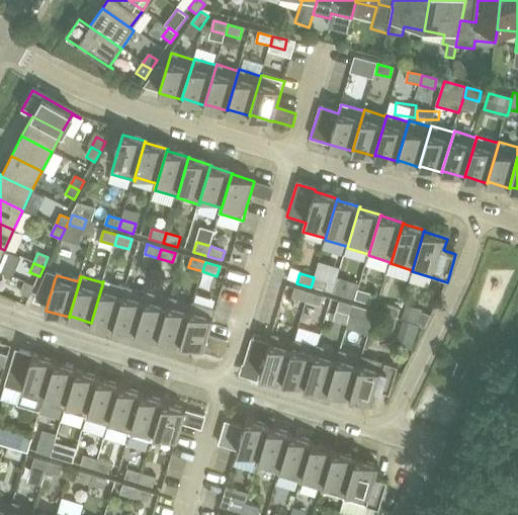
[(328,281),(314,277),(311,287),(325,291),(328,281)]
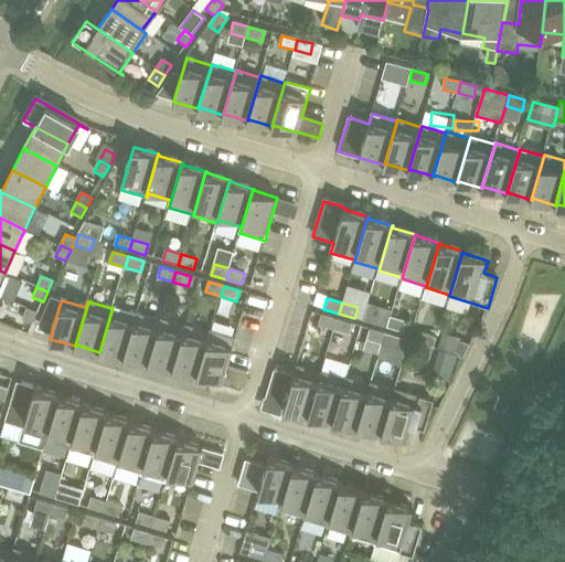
[(100,351),(124,358),(137,313),(136,313),(136,314),(113,307),(99,352),(100,351)]
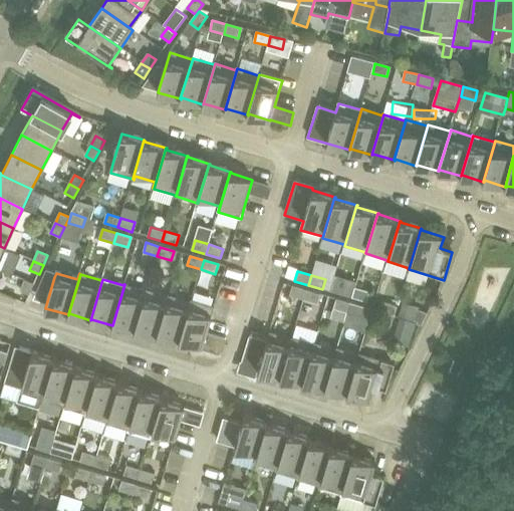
[(25,280),(20,291),(29,295),(34,284),(25,280)]
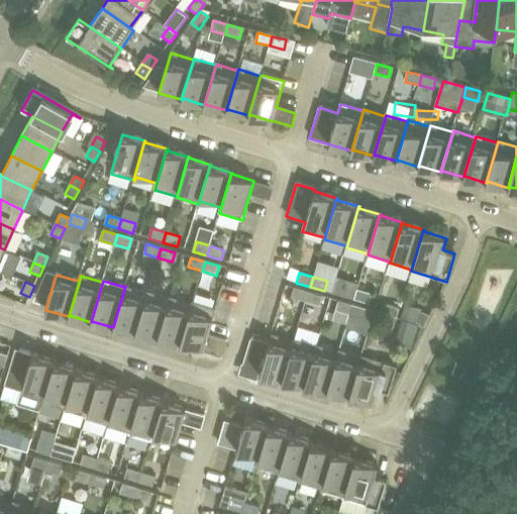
[(348,282),(343,297),(354,300),(358,285),(348,282)]
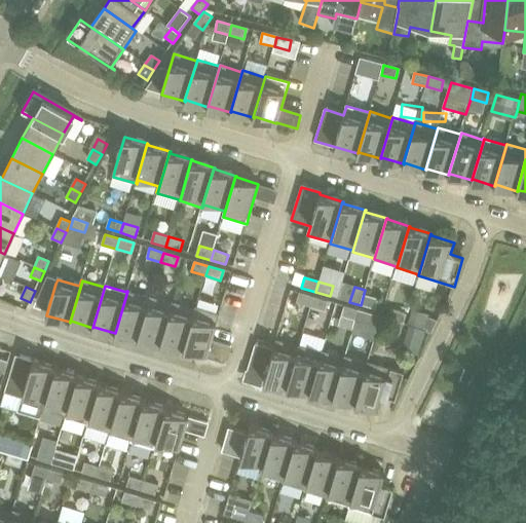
[(138,338),(150,296),(149,297),(127,291),(115,333),(116,333),(116,332),(138,338)]
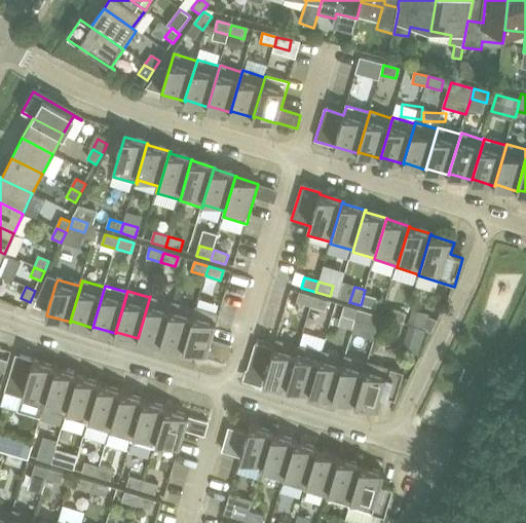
[(297,303),(311,307),(313,298),(300,293),(297,303)]
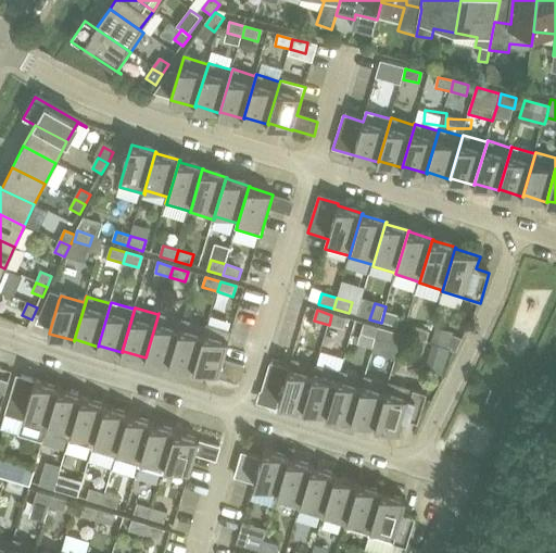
[(400,316),(384,312),(381,323),(396,327),(400,316)]
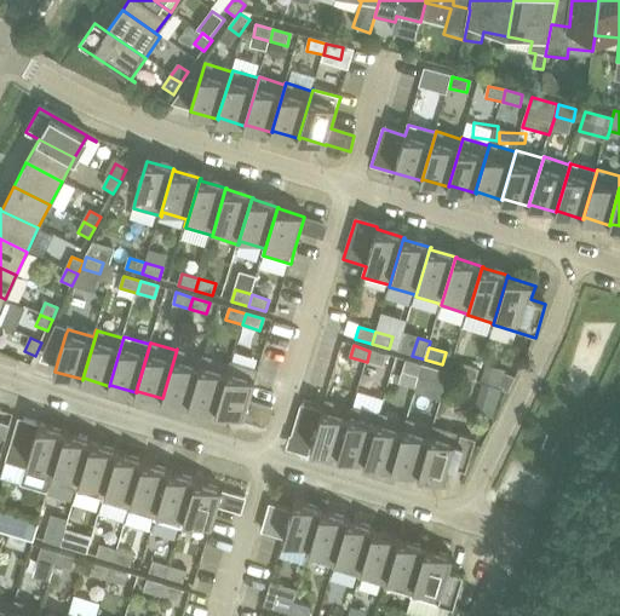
[(202,357),(177,349),(162,398),(164,398),(164,397),(189,406),(205,356),(204,356),(202,357)]
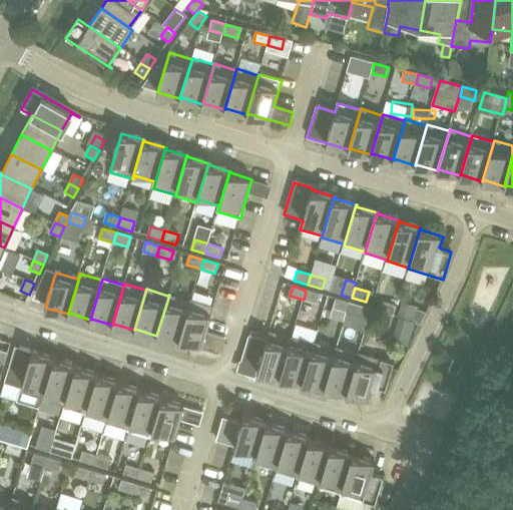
[(320,295),(306,291),(304,300),(317,305),(320,295)]
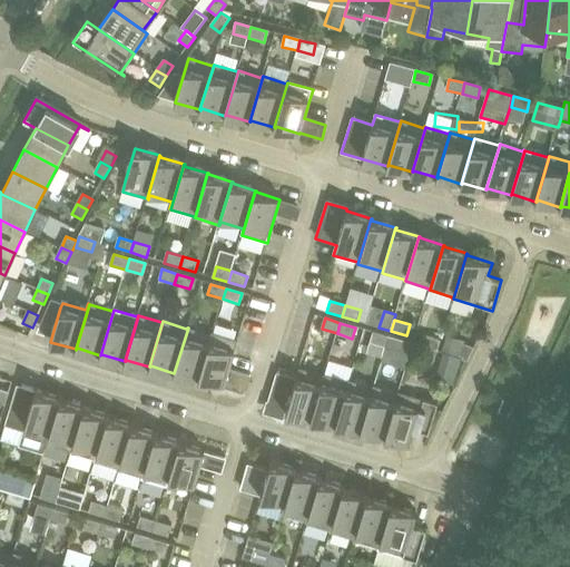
[(199,379),(213,333),(212,333),(212,334),(188,328),(174,373),(175,373),(176,371),(199,379)]
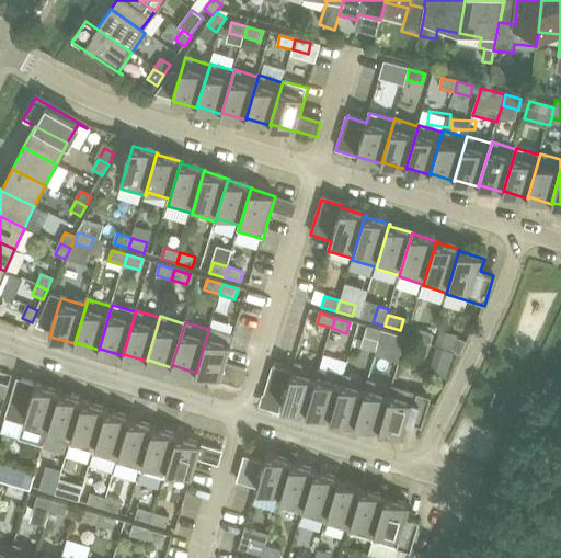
[(379,342),(382,332),(367,327),(364,338),(379,342)]
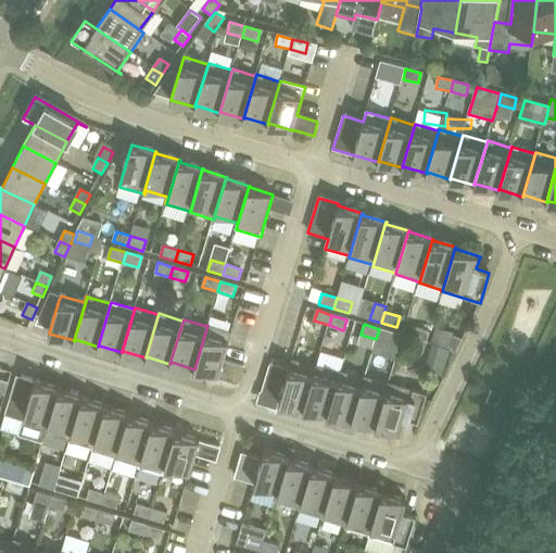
[(231,332),(207,325),(194,369),(196,368),(219,375),(219,374),(225,375),(225,376),(240,380),(244,367),(224,361),(229,342),(228,342),(231,332)]
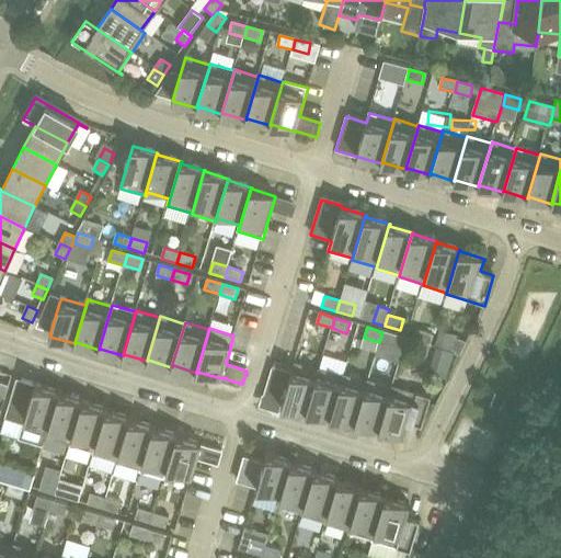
[(434,336),(418,330),(414,341),(431,346),(434,336)]
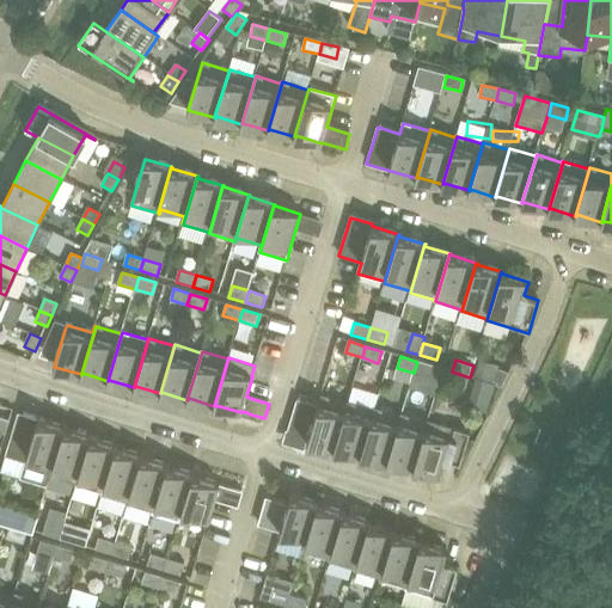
[(434,367),(417,362),(414,373),(430,378),(434,367)]
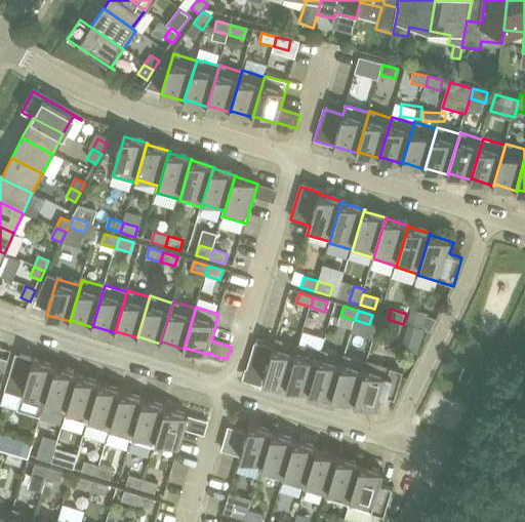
[(422,316),(407,312),(404,323),(419,327),(419,326),(422,316)]
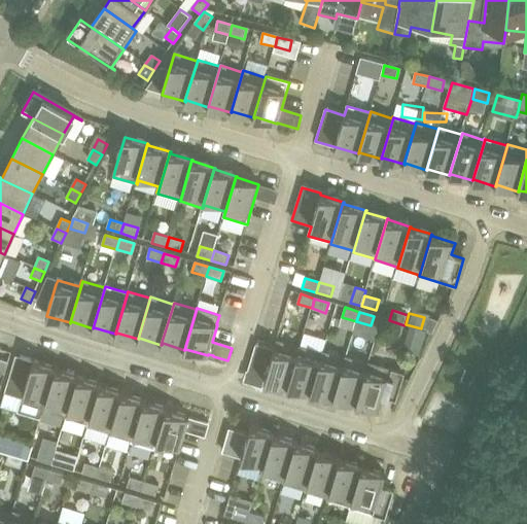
[(424,317),(421,327),(427,329),(426,332),(426,333),(432,334),(438,322),(424,317)]
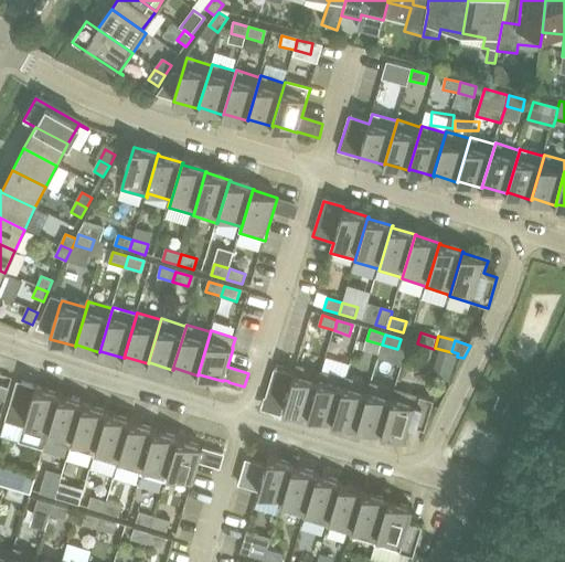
[(457,356),(439,351),(435,366),(454,371),(457,357),(457,356)]
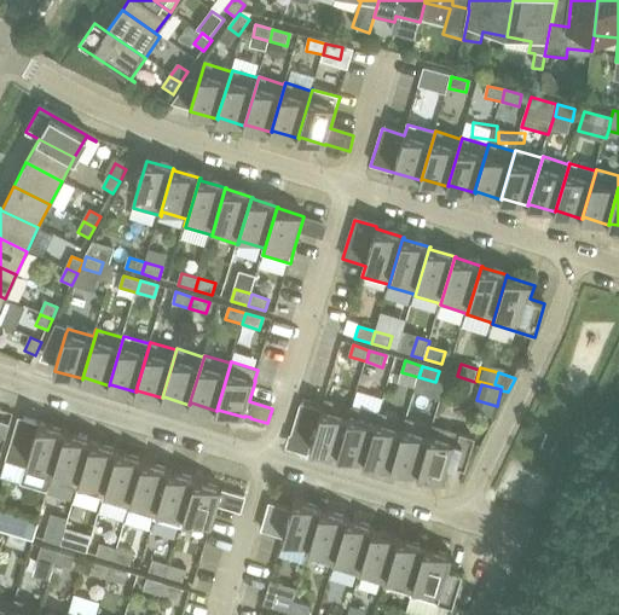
[(387,410),(391,399),(366,390),(363,402),(387,410)]
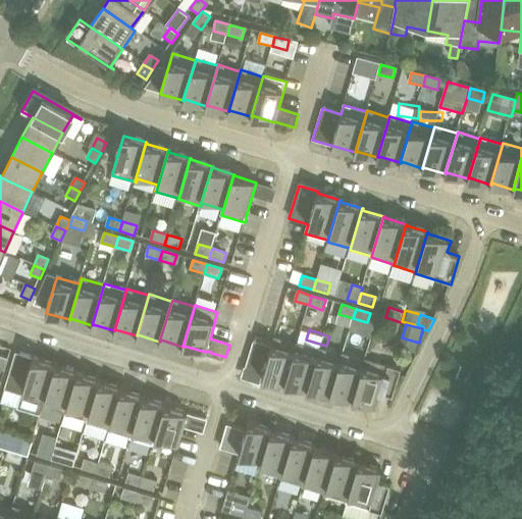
[(262,377),(284,384),(298,343),(297,343),(296,344),(274,338),(271,347),(254,342),(246,368),(263,373),(262,377)]
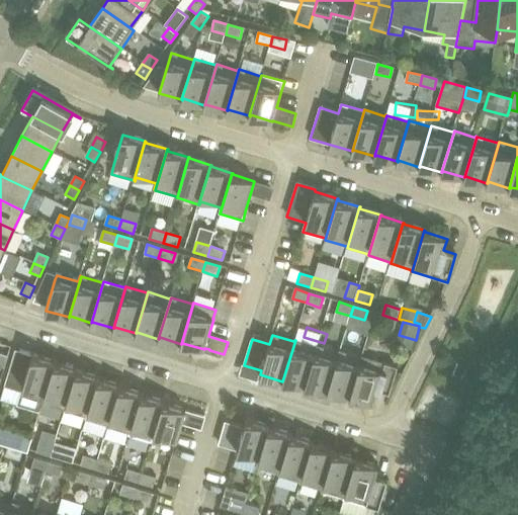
[(306,387),(318,346),(317,345),(317,347),(295,340),(282,381),(283,381),(283,380),(306,387)]
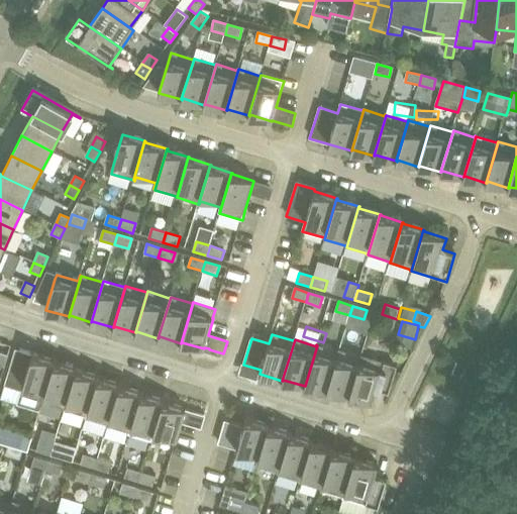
[(306,385),(327,391),(339,350),(338,350),(338,351),(317,345),(305,386),(306,385)]
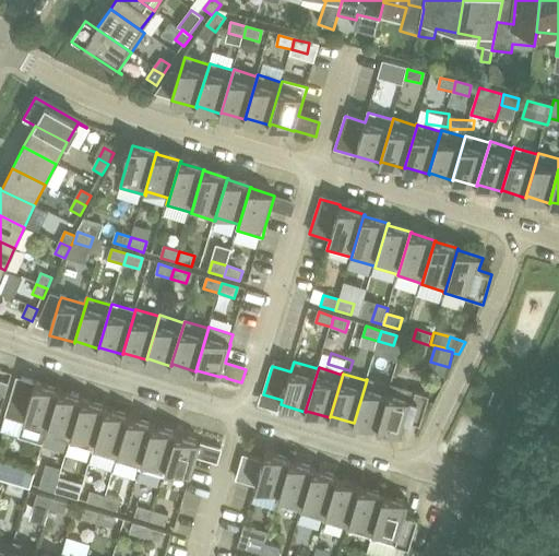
[(378,429),(391,385),(390,385),(390,386),(367,379),(354,423),(355,424),(355,422),(378,429)]
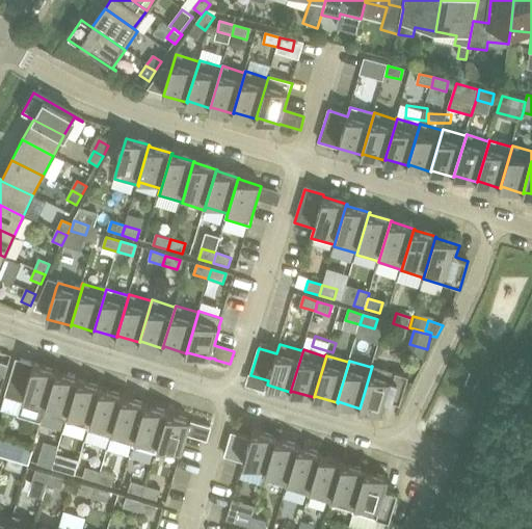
[(43,415),(44,415),(56,372),(32,366),(23,397),(24,397),(22,402),(45,408),(43,415)]
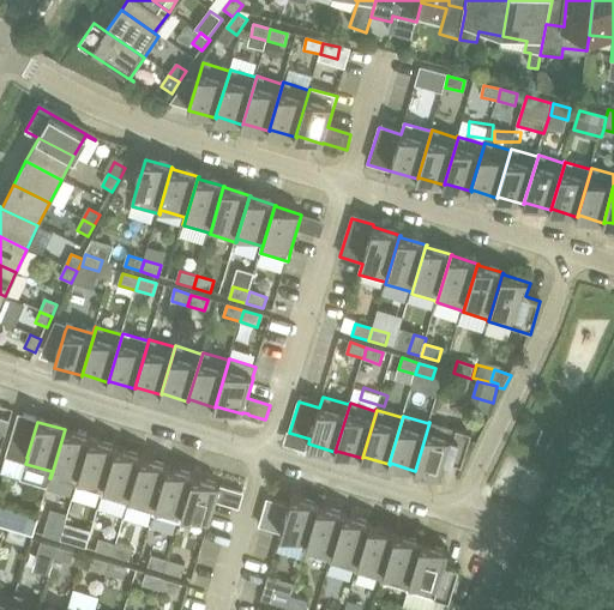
[(429,422),(415,471),(416,471),(416,470),(443,477),(447,463),(462,467),(471,434),(429,422)]
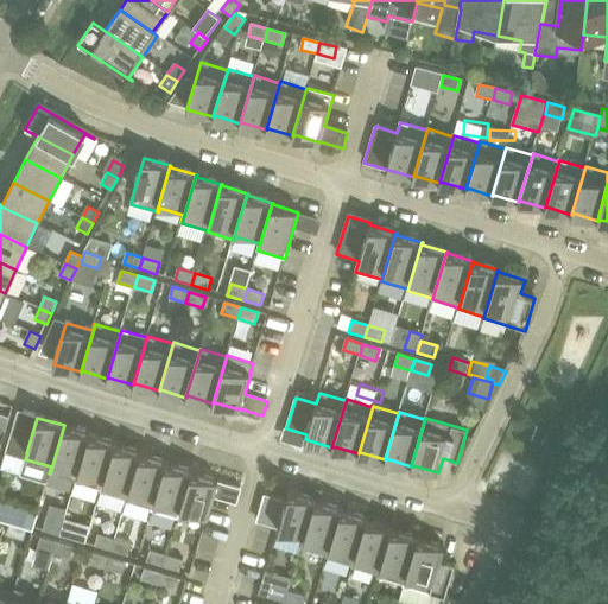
[(65,426),(64,425),(50,474),(75,481),(75,483),(76,483),(89,434),(64,427),(65,426)]
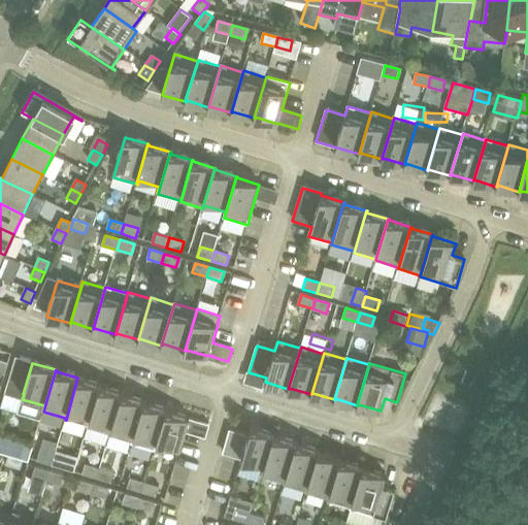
[(88,428),(100,386),(78,380),(78,378),(77,378),(66,420),(88,426),(87,428),(88,428)]
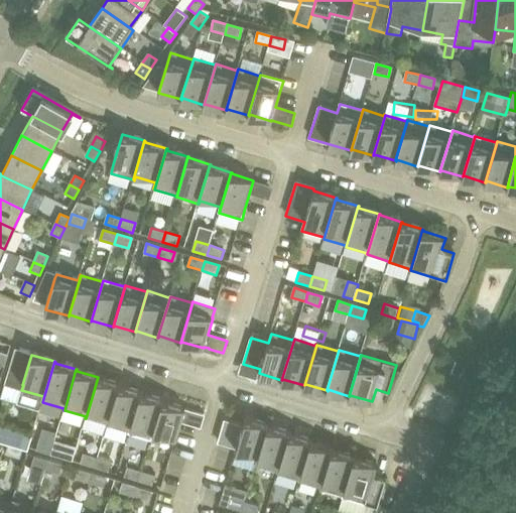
[(107,425),(108,426),(119,385),(98,378),(99,377),(98,377),(86,418),(107,424),(107,425)]
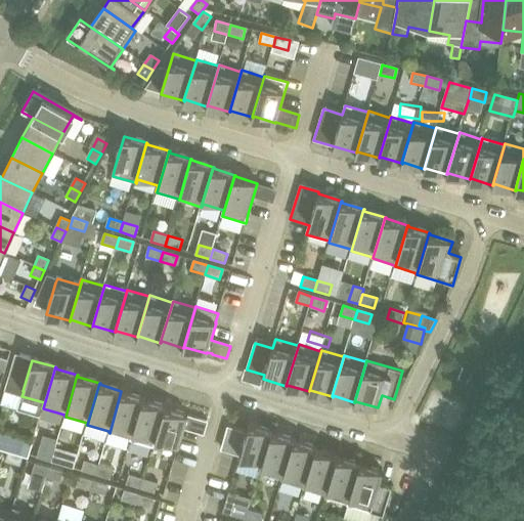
[(131,440),(143,399),(122,392),(122,391),(121,391),(110,433),(131,439),(130,440),(131,440)]
